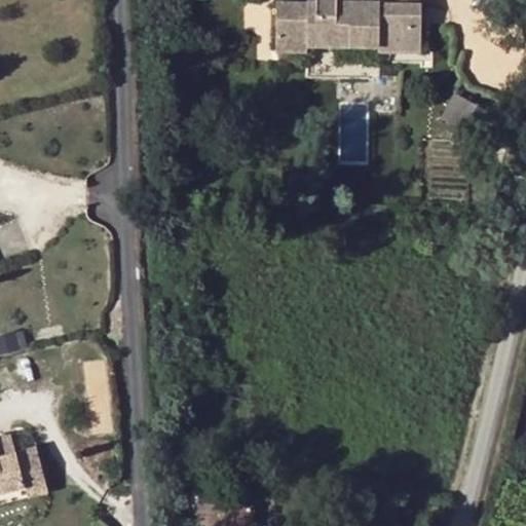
[(421,27),(421,6),(336,3),(336,0),(315,0),(315,3),(308,3),(307,4),(276,4),(275,51),(307,51),(307,46),(378,47),(379,27),(421,27)]
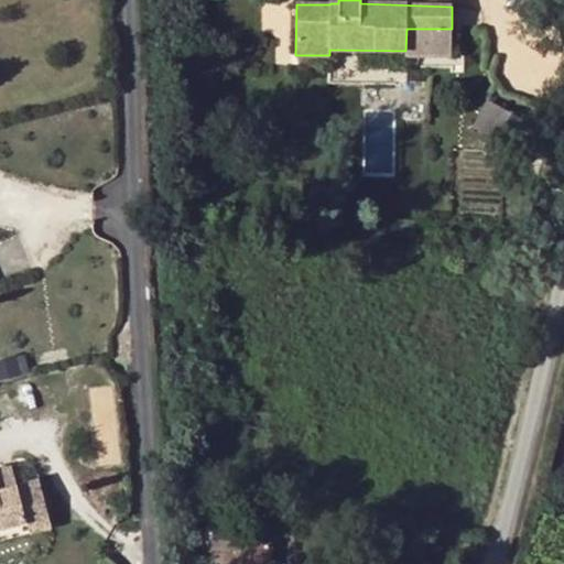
[(452,29),(407,29),(405,51),(407,55),(451,56),(452,29)]
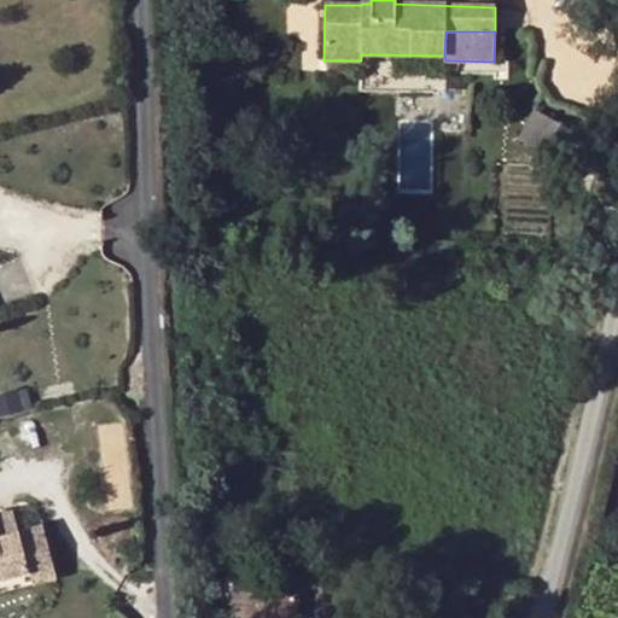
[(0,590),(60,577),(41,501),(0,511),(0,590)]
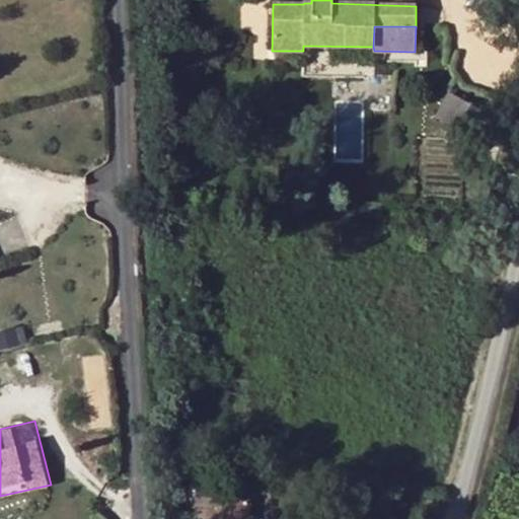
[(192,518),(247,518),(249,501),(195,497),(192,518)]
